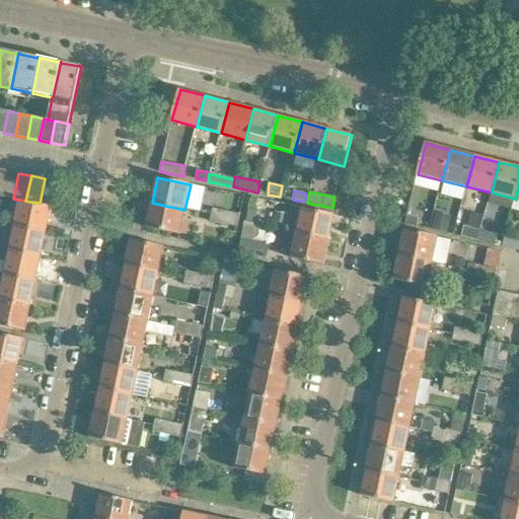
[(40,204),(25,201),(19,200),(14,225),(46,232),(52,207),(40,204)]
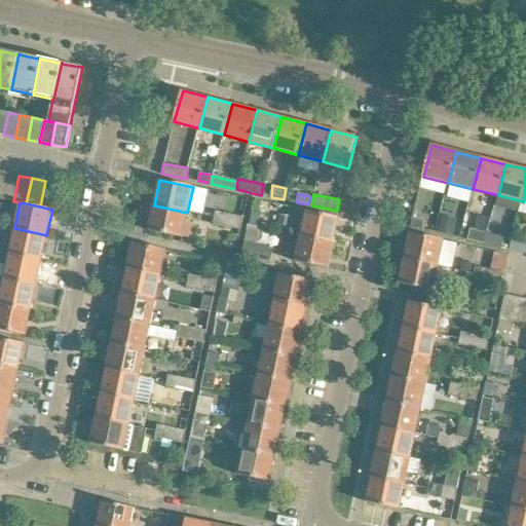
[(182,238),(187,213),(154,205),(148,231),(182,238)]
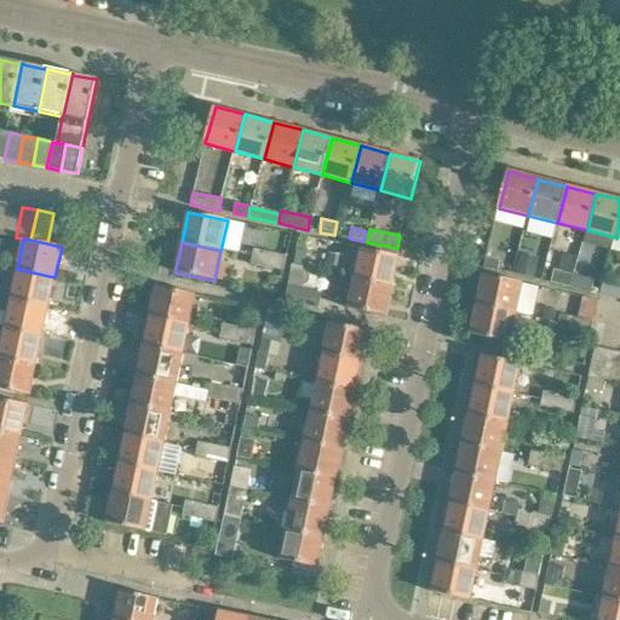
[(267,268),(270,252),(253,248),(250,264),(267,268)]
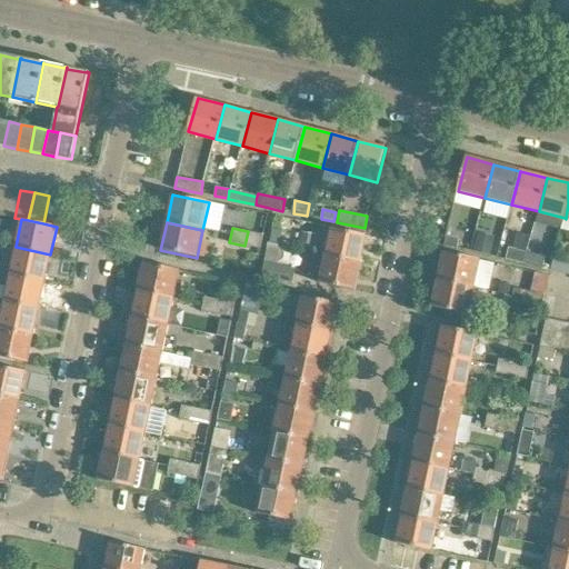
[(330,229),(325,257),(359,263),(365,236),(330,229)]
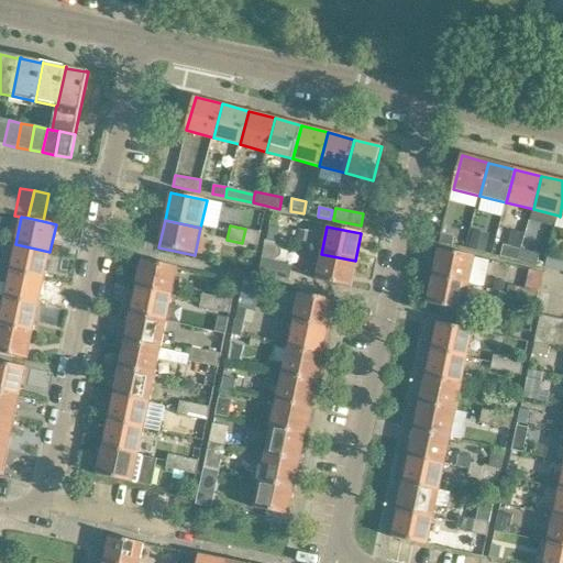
[(257,246),(261,232),(245,229),(242,243),(257,246)]
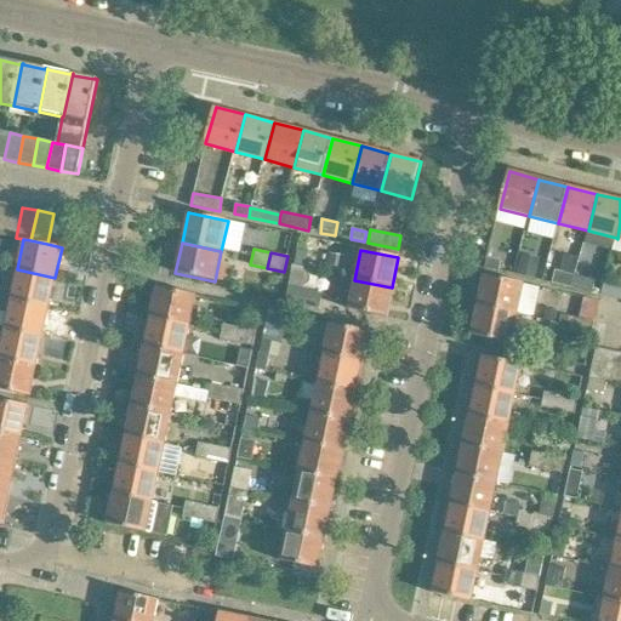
[(296,252),(292,267),(305,271),(308,255),(296,252)]
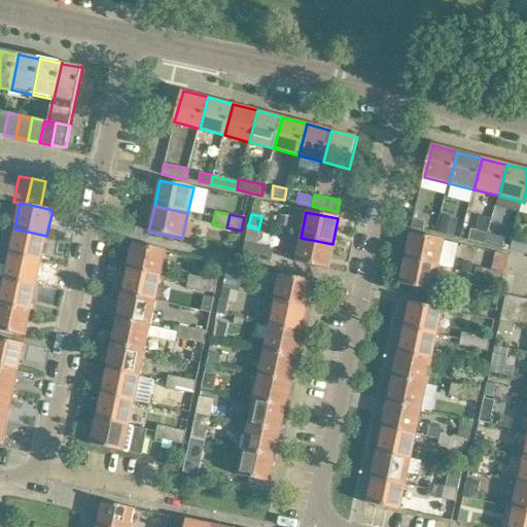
[(438,233),(455,237),(458,219),(443,216),(438,233)]
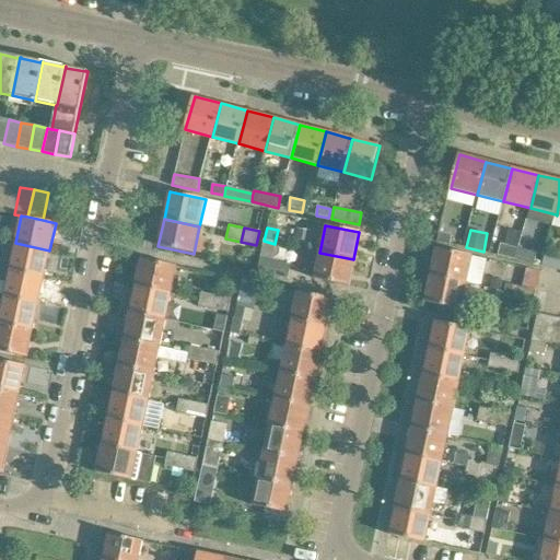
[(439,241),(451,243),(452,235),(441,232),(439,241)]
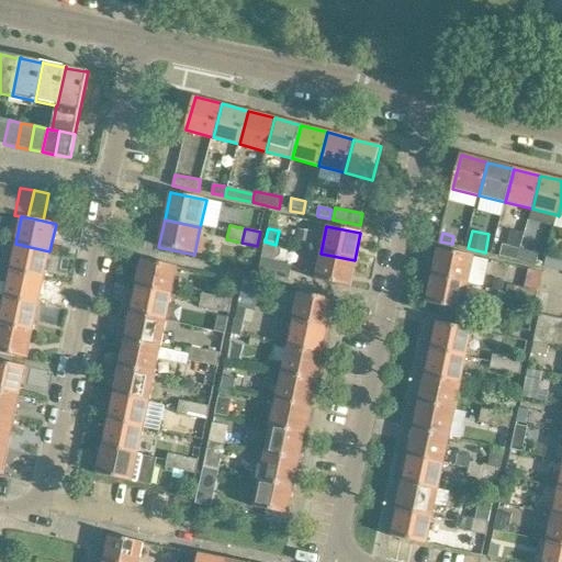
[(272,261),(276,245),(265,242),(261,259),(272,261)]
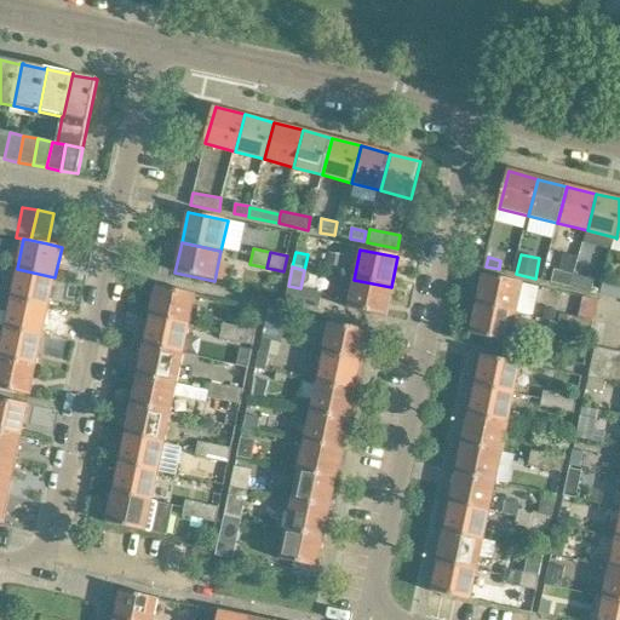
[(49,306),(55,277),(17,269),(11,298),(49,306)]
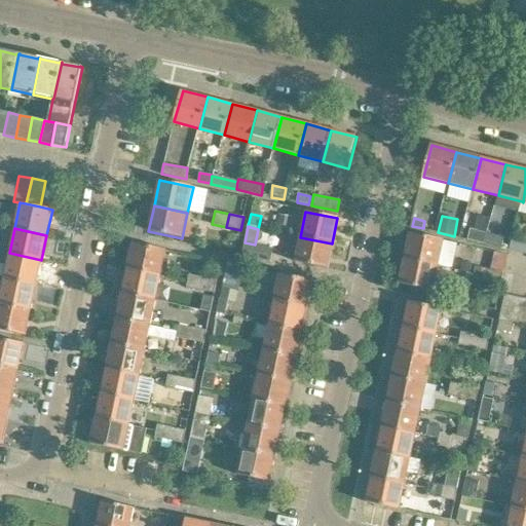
[(485,245),(488,233),(471,228),(467,239),(485,245)]
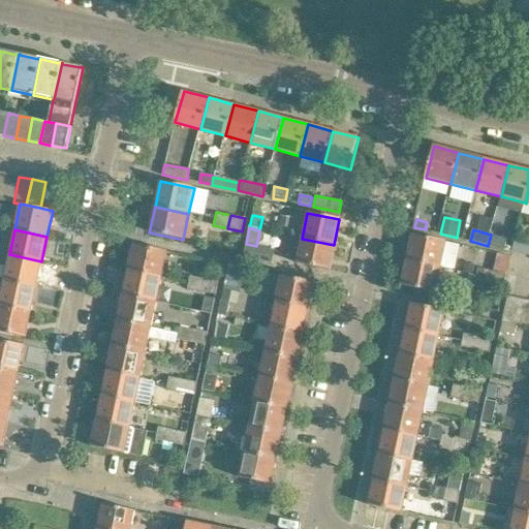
[(446,243),(412,235),(407,260),(441,268),(446,243)]
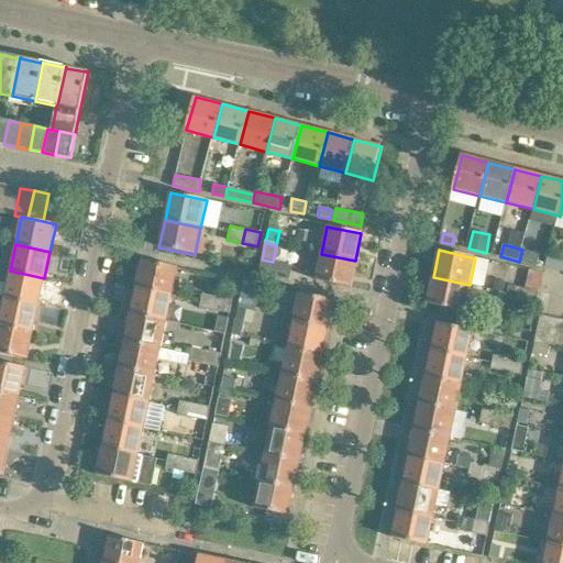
[(540,254),(522,250),(519,262),(537,265),(540,254)]
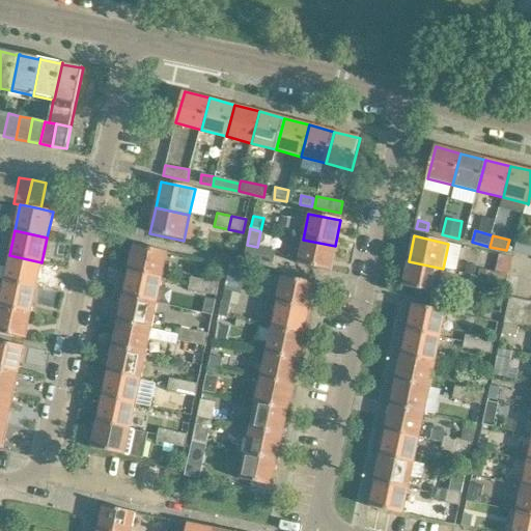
[(330,273),(335,246),(303,240),(298,266),(330,273)]
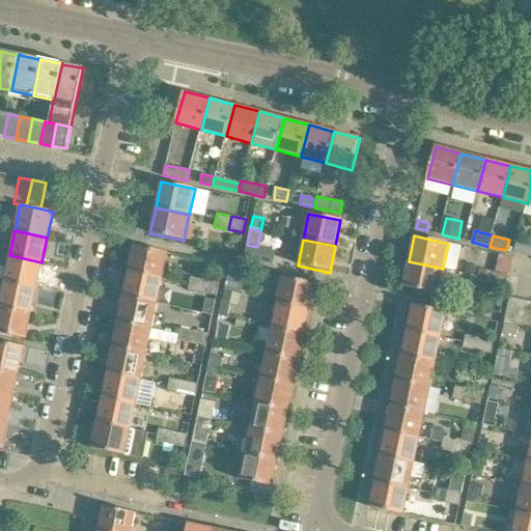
[(530,256),(530,245),(516,243),(514,252),(530,256)]
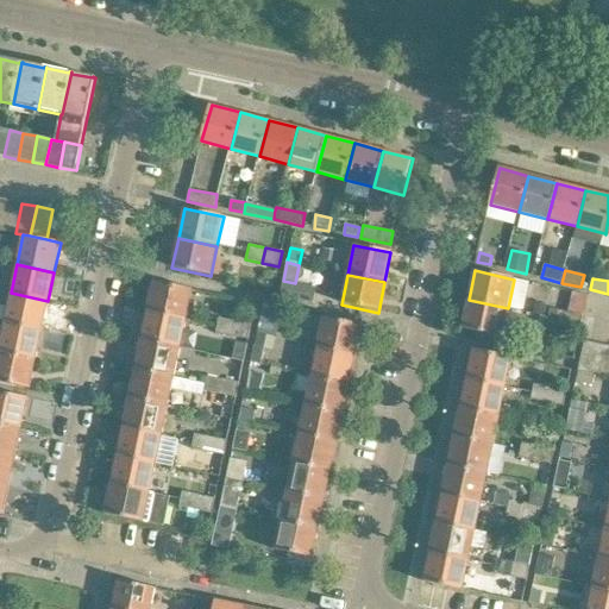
[(187,319),(193,289),(155,282),(148,311),(187,319)]
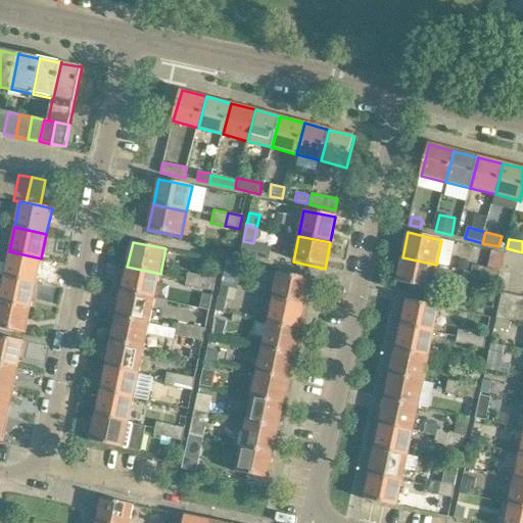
[(36,283),(41,258),(9,251),(4,277),(36,283)]
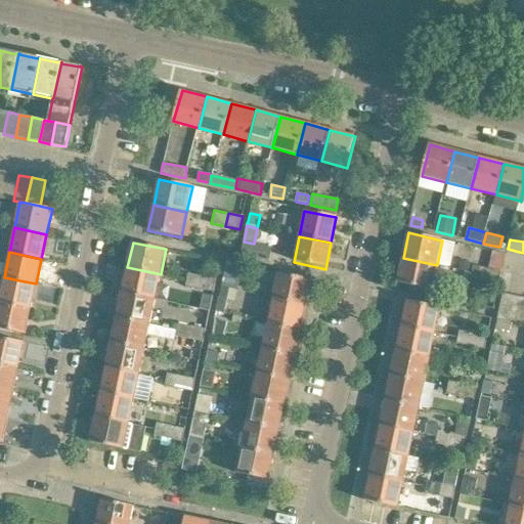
[(431,290),(437,265),(403,258),(398,284),(431,290)]
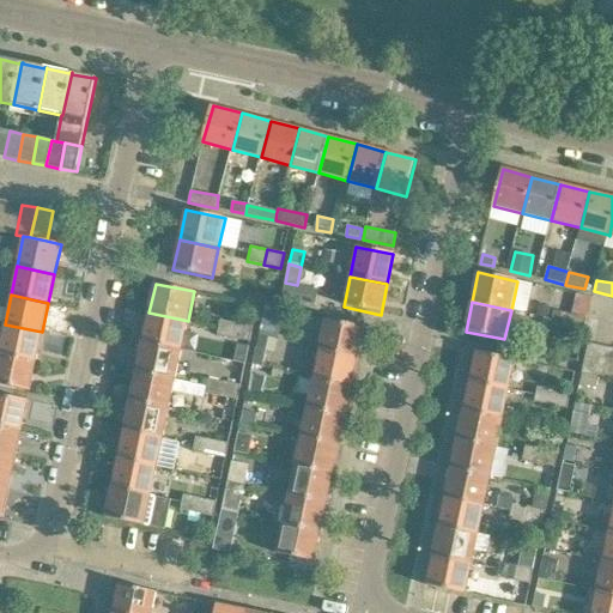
[(262,334),(291,340),(296,316),(267,310),(262,334)]
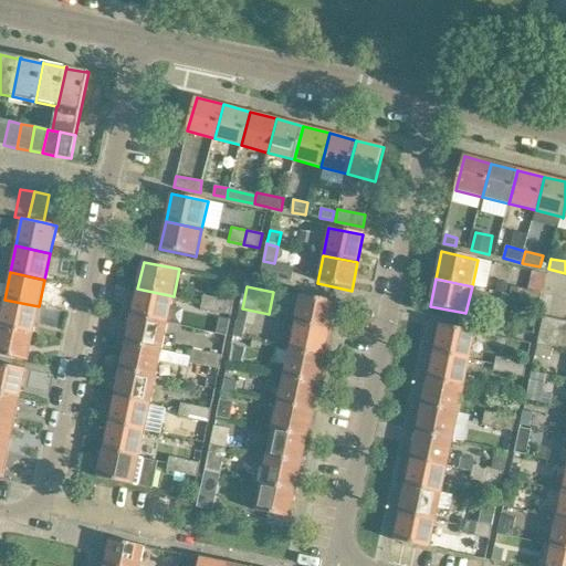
[(523,304),(526,290),(520,289),(511,286),(507,300),(523,304)]
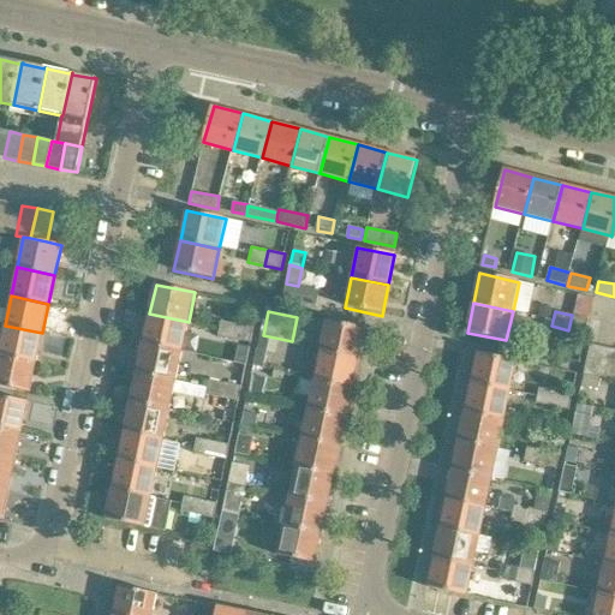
[(181,352),(189,322),(149,314),(143,344),(181,352)]
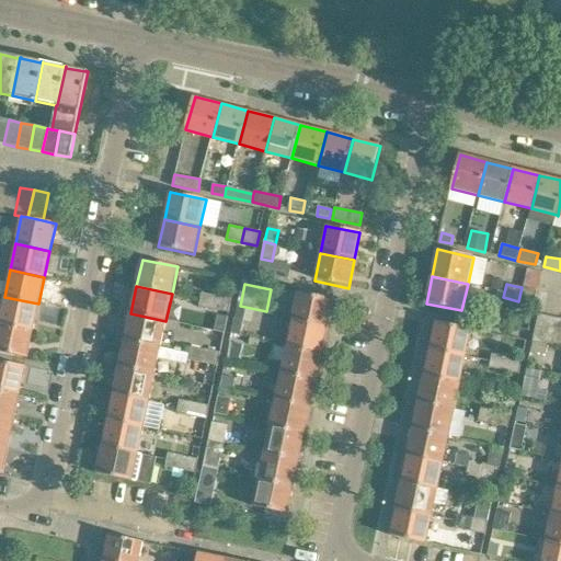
[(534,305),(537,290),(522,287),(518,301),(534,305)]
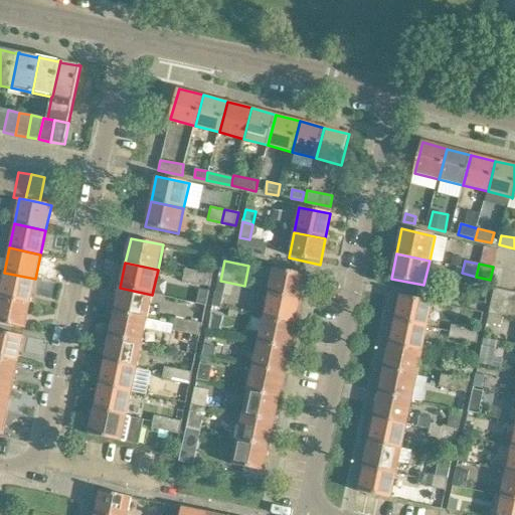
[(197,285),(200,272),(185,269),(182,281),(197,285)]
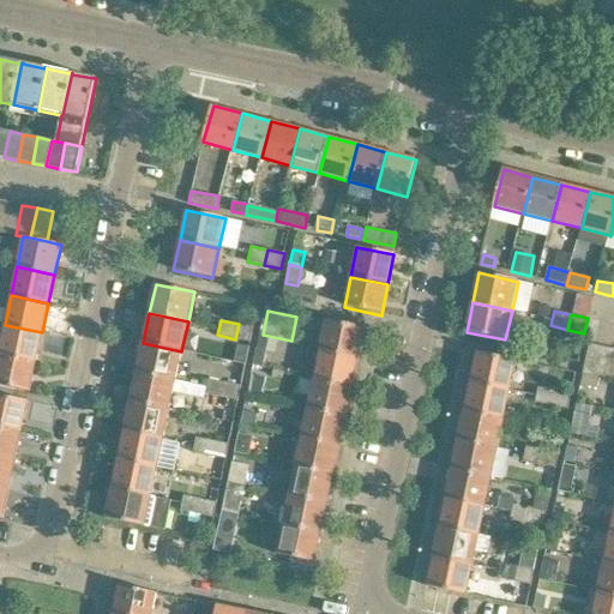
[(357,359),(363,329),(327,320),(320,350),(357,359)]
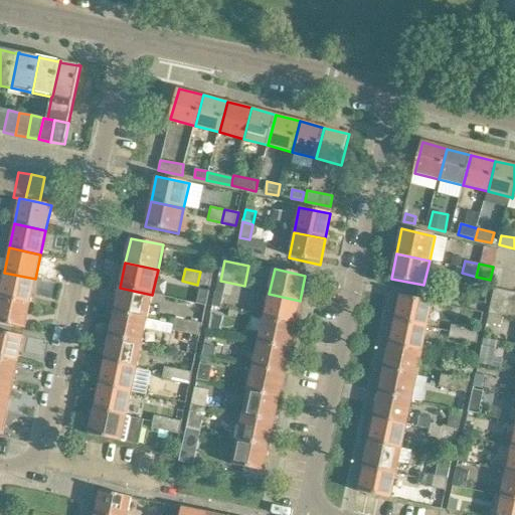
[(212,275),(200,272),(197,285),(210,287),(212,275)]
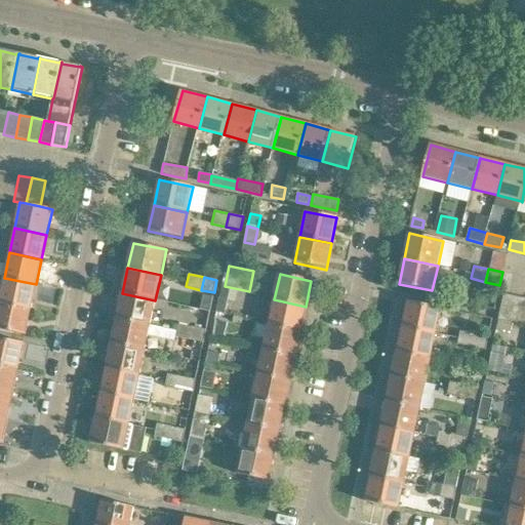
[(0,303),(31,310),(36,284),(4,278),(0,296),(0,303)]
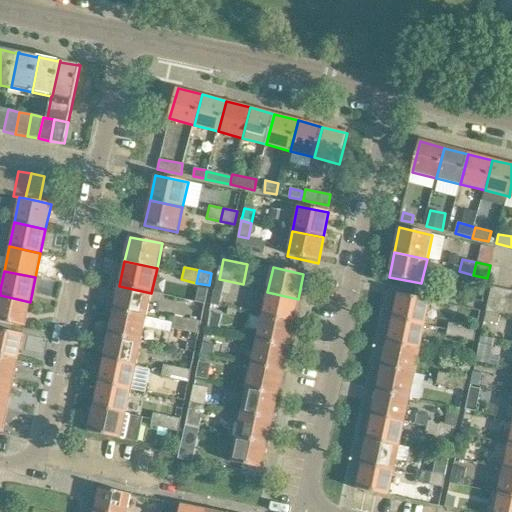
[(150,301),(151,293),(119,286),(114,310),(146,317),(150,301)]
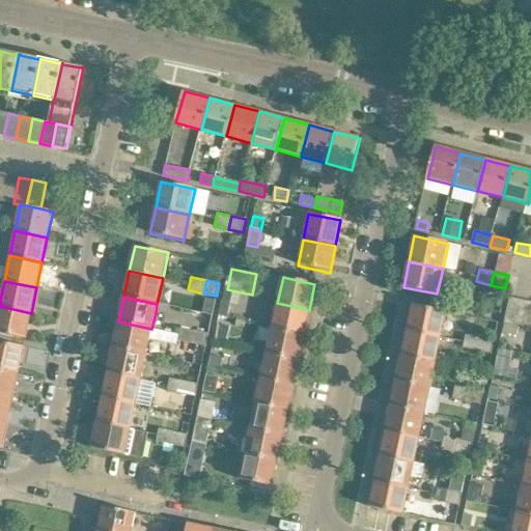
[(518,327),(524,301),(510,298),(504,324),(518,327)]
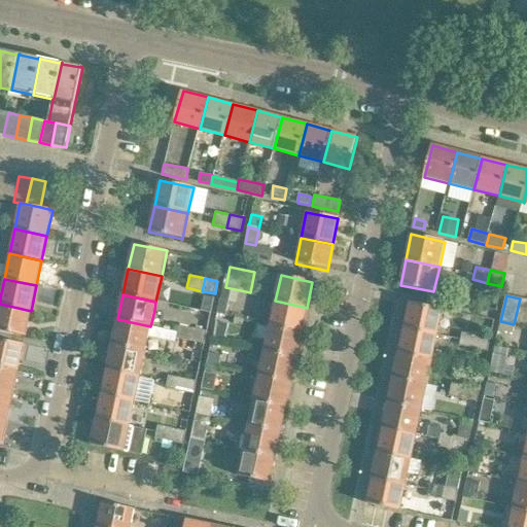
[(229,301),(220,299),(217,313),(225,315),(229,301)]
